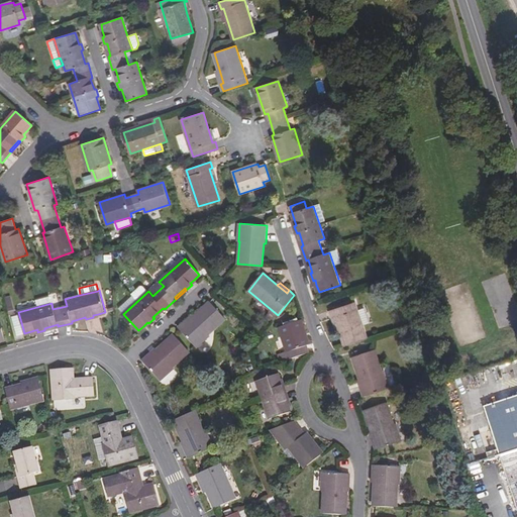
[(179,328),(197,347),(210,335),(209,334),(226,319),(210,302),(193,317),(192,316),(179,328)]
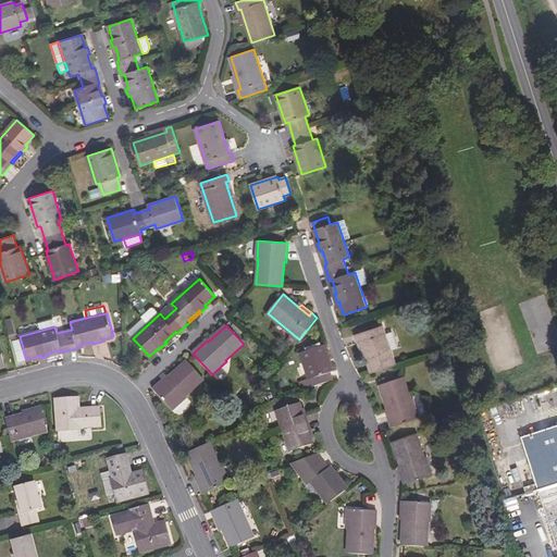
[(382,325),(356,335),(358,343),(361,342),(366,355),(372,372),(396,364),(382,325)]
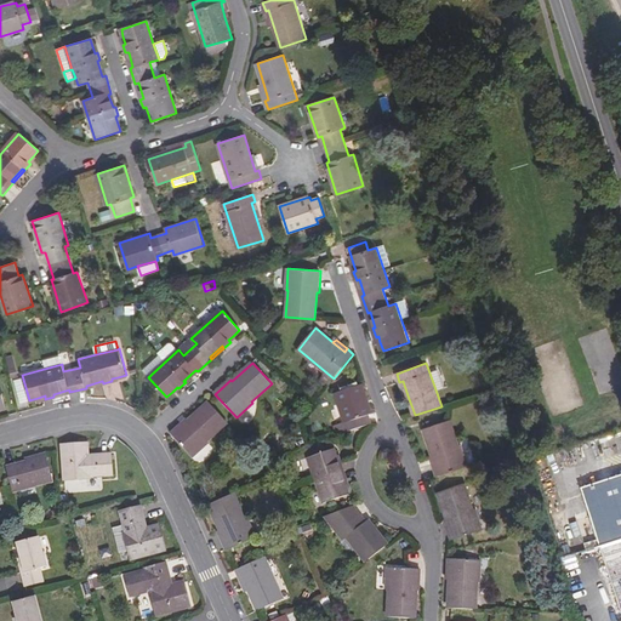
[(431,371),(438,389),(444,387),(438,369),(431,371)]
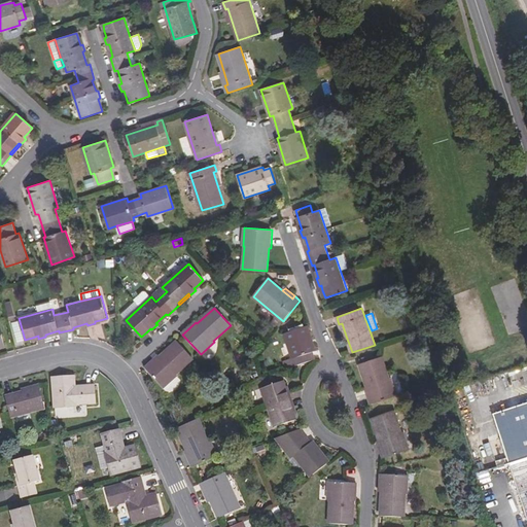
[(157,324),(168,315),(166,314),(155,323),(157,324)]
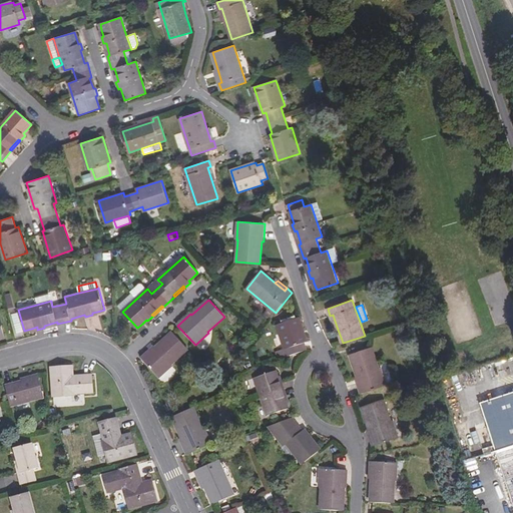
[(299,318),(278,325),(286,349),(283,351),(285,358),(308,350),(306,343),(308,342),(299,318)]
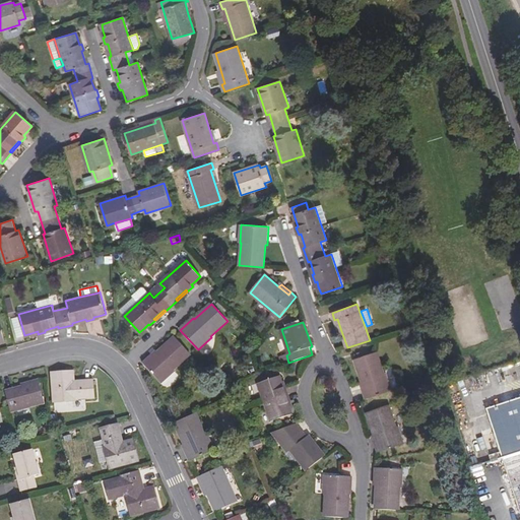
[(156,350),(143,363),(161,382),(175,370),(174,369),(191,353),(175,336),(157,352),(156,350)]
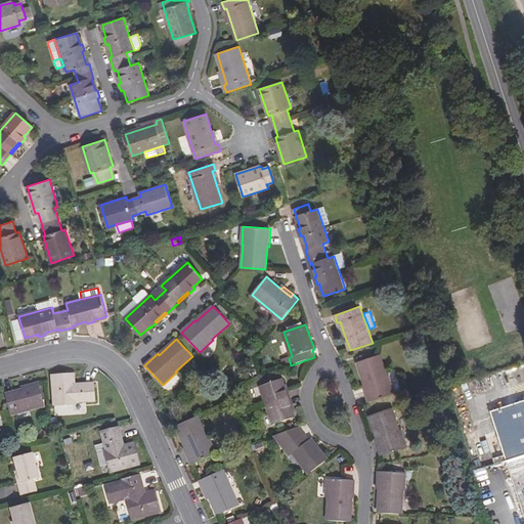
[(380,354),(357,362),(364,384),(363,385),(368,402),(395,393),(389,376),(388,377),(380,354)]
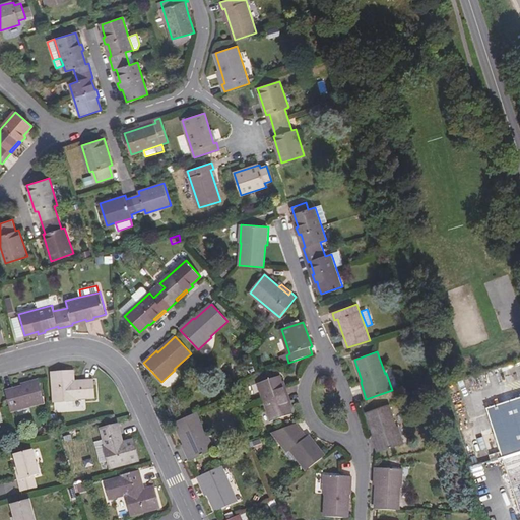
[(74,371),(52,372),(54,401),(75,400),(75,398),(94,397),(93,381),(82,381),(82,383),(74,384),(74,371)]
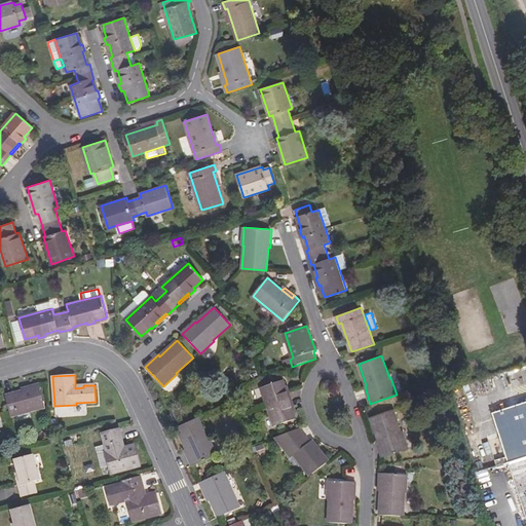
[(274,425),(296,418),(294,412),(292,407),(294,406),(289,390),(287,391),(286,386),(284,380),(262,387),(274,425)]
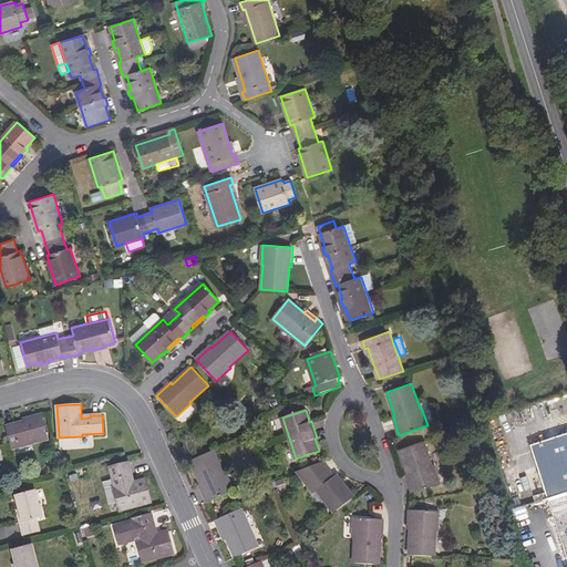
[(24,422),(8,426),(13,449),(48,439),(41,414),(32,416),(33,420),(24,422)]
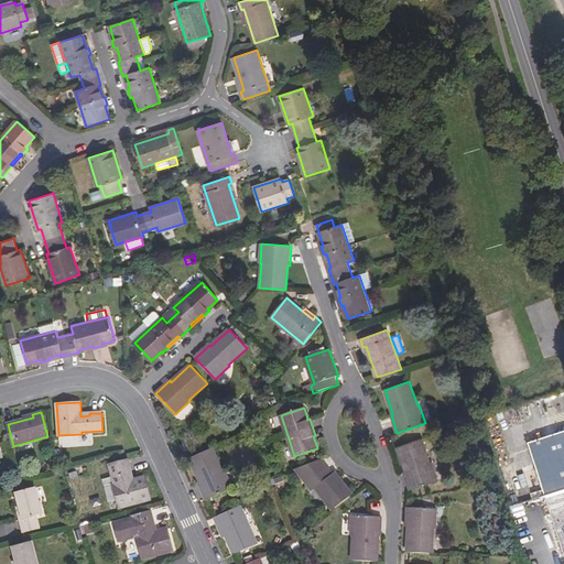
[(563,432),(522,445),(539,498),(563,489),(563,432)]
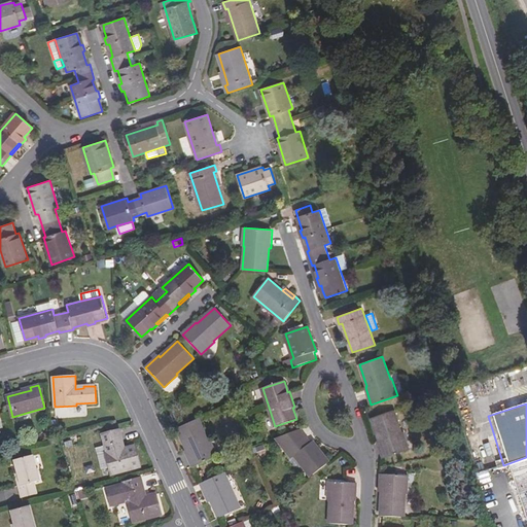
[(394,410),(372,418),(380,440),(377,441),(383,458),(410,449),(403,431),(401,432),(394,410)]
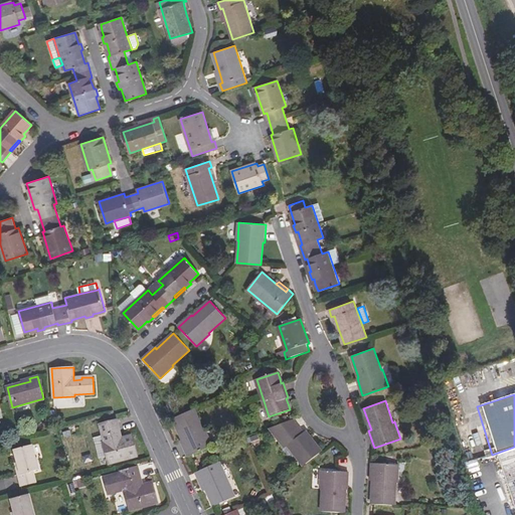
[(194,409),(173,418),(183,440),(181,440),(189,457),(213,446),(205,430),(204,431),(194,409)]
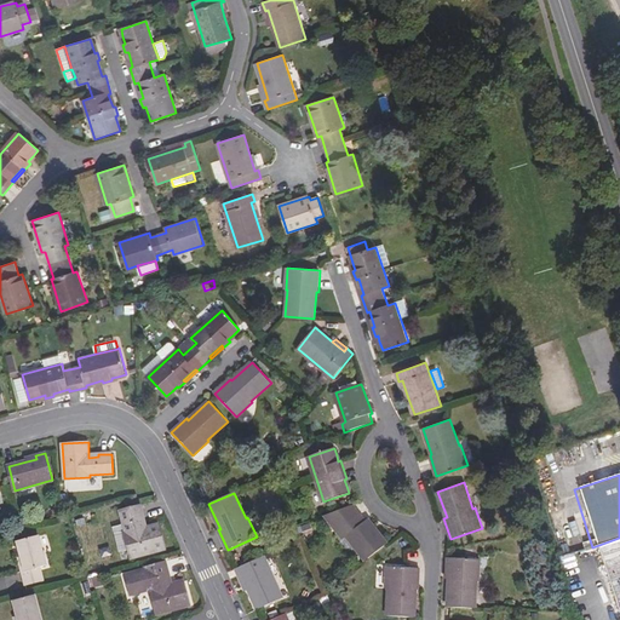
[(141,506),(121,512),(126,533),(125,533),(130,550),(131,558),(165,549),(159,524),(144,528),(142,520),(144,518),(141,506)]
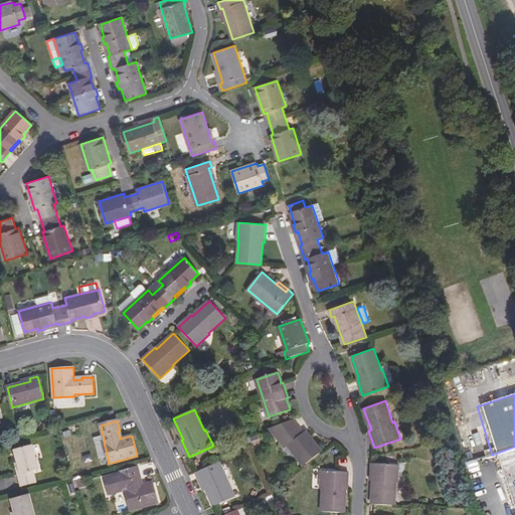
[(300,426),(281,442),(286,448),(289,446),(304,465),(322,451),(306,432),(305,433),(300,426)]
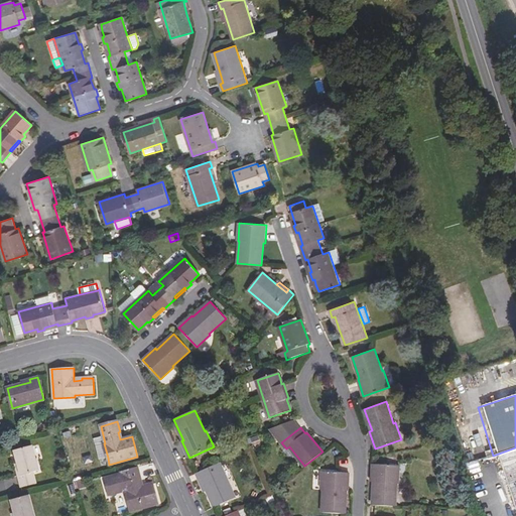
[(108,458),(104,443),(96,445),(100,460),(108,458)]
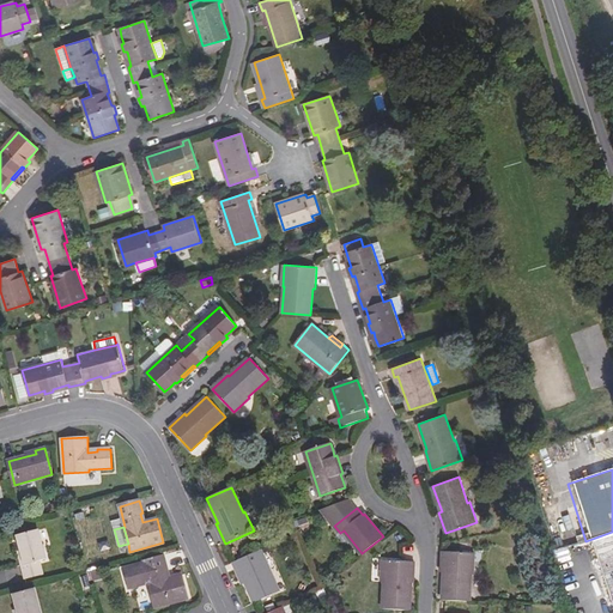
[(22,565),(26,580),(43,575),(40,562),(47,559),(38,529),(18,535),(22,550),(25,564),(22,565)]
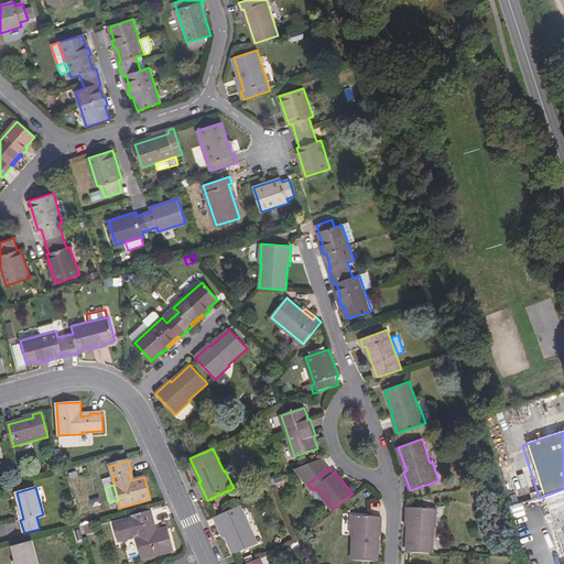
[(563,563),(563,491),(541,499),(559,563),(563,563)]
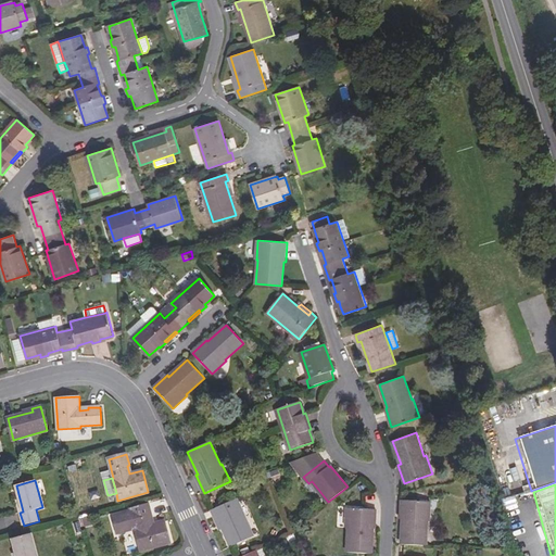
[(232,546),(254,536),(238,498),(212,510),(215,517),(218,516),(224,528),(232,546)]
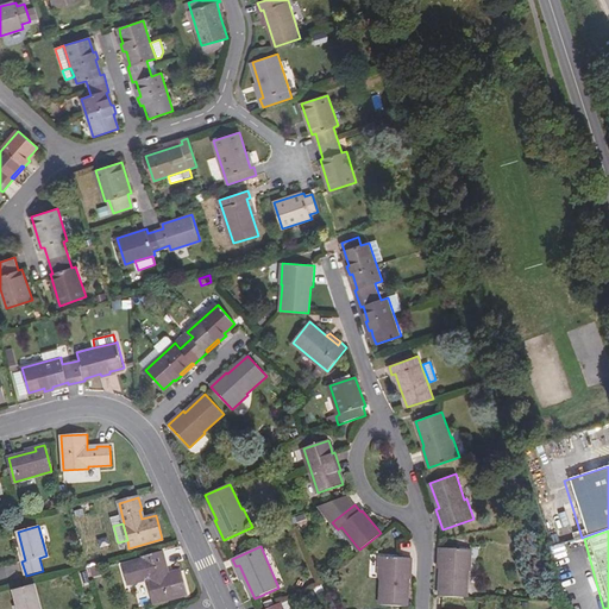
[(472,550),(440,548),(439,569),(441,569),(439,596),(468,597),(469,571),(471,571),(472,550)]
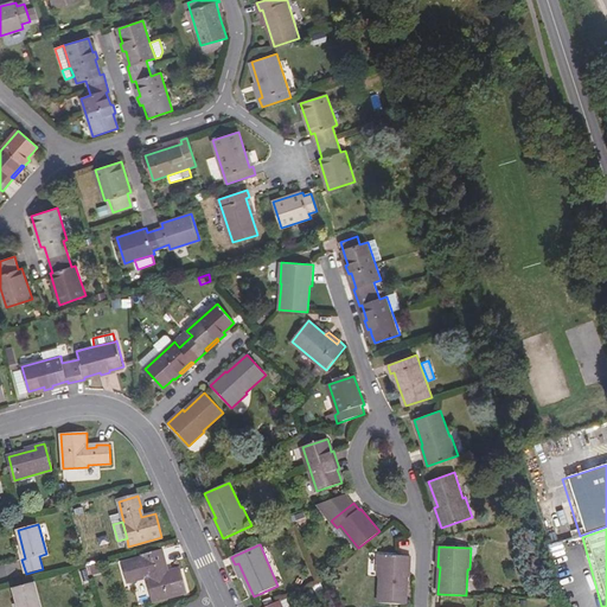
[(144,557),(122,563),(128,585),(147,579),(154,602),(187,593),(180,568),(165,573),(163,564),(166,563),(161,550),(142,555),(144,557)]
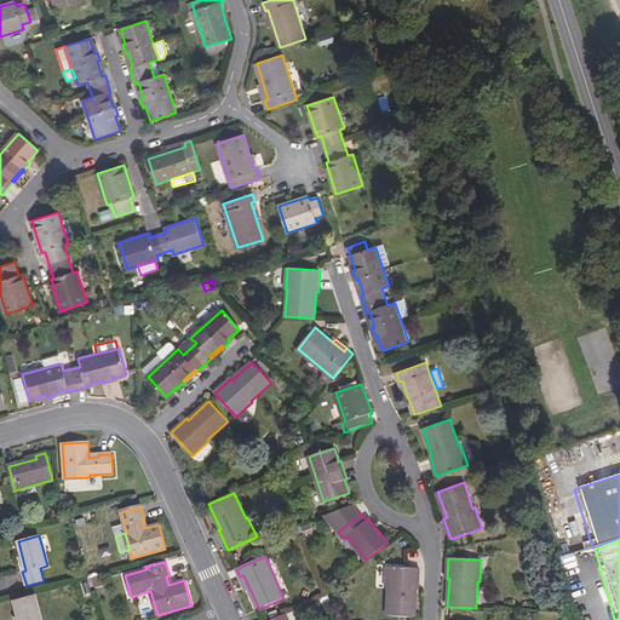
[(388,615),(415,616),(417,590),(419,590),(420,568),(388,567),(388,589),(389,589),(388,615)]
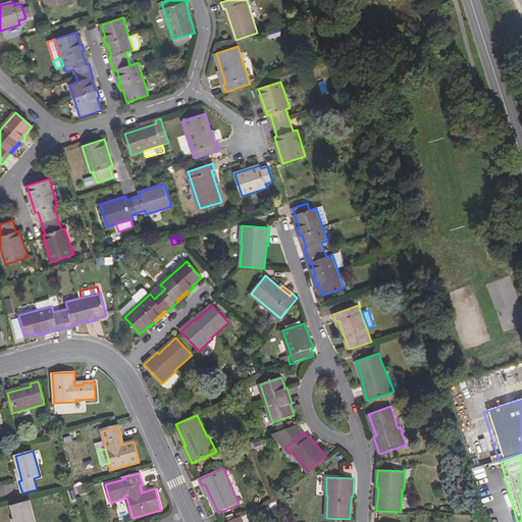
[(207,498),(210,496),(205,484),(202,485),(207,498)]
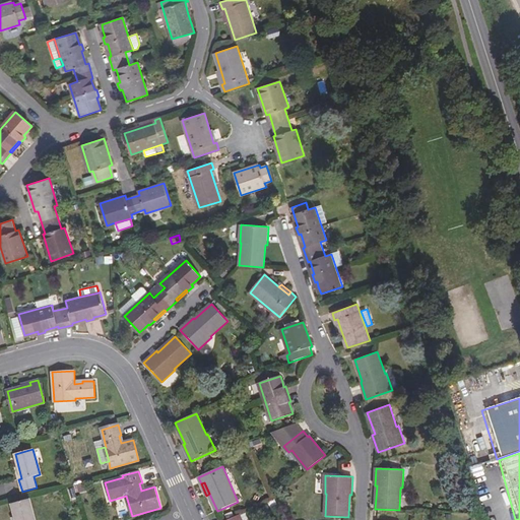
[(35,519),(29,500),(12,504),(15,517),(16,519),(35,519)]
